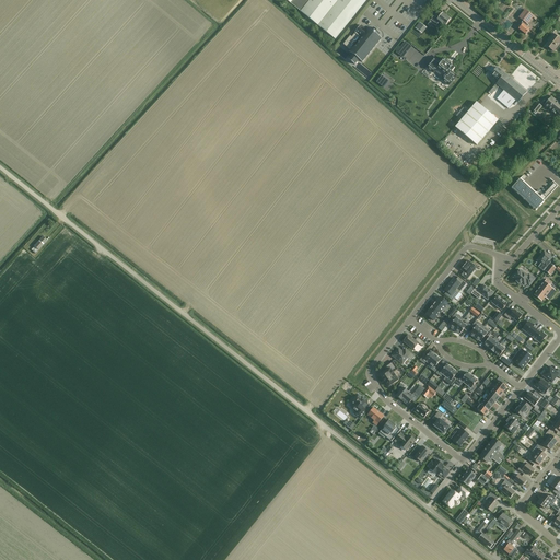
[(286,0),(336,39),(366,0),(286,0)]
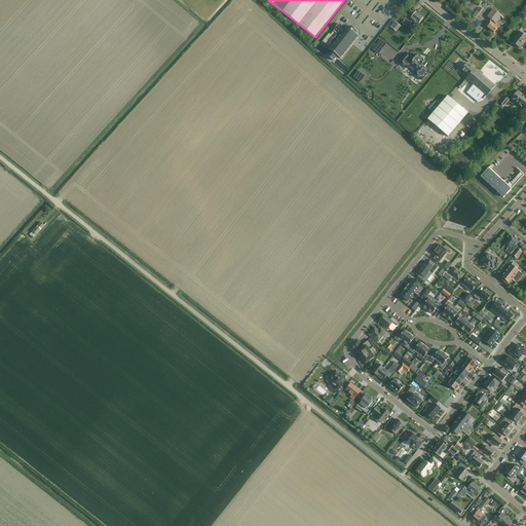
[(500,16),(501,15),(493,9),(487,17),(491,21),(490,23),(491,24),(487,28),(494,32),(497,28),(495,26),(496,24),(495,23),(500,16)]
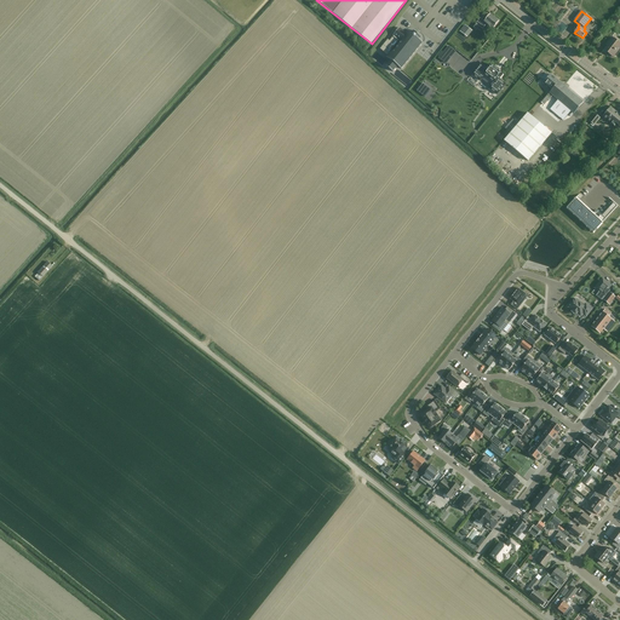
[(481,18),(476,24),(482,29),(487,24),(489,26),(487,28),(491,32),(493,29),(499,22),(491,15),(484,22),(481,18)]
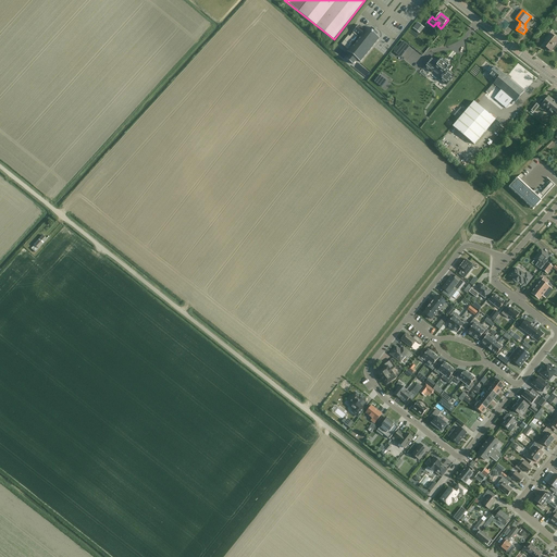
[(420,34),(424,28),(419,24),(415,29),(420,34)]
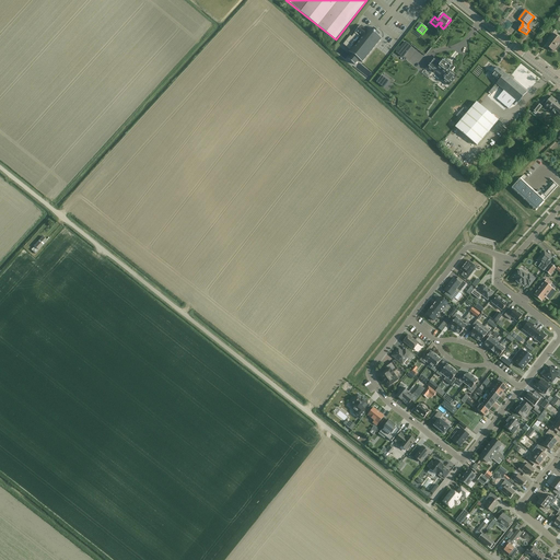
[(350,36),(343,45),(350,50),(349,51),(352,55),(348,59),(356,65),(359,60),(362,62),(382,38),(378,36),(381,33),(377,31),(374,27),(372,31),(369,27),(366,30),(361,25),(356,32),(356,33),(352,37),(350,36)]
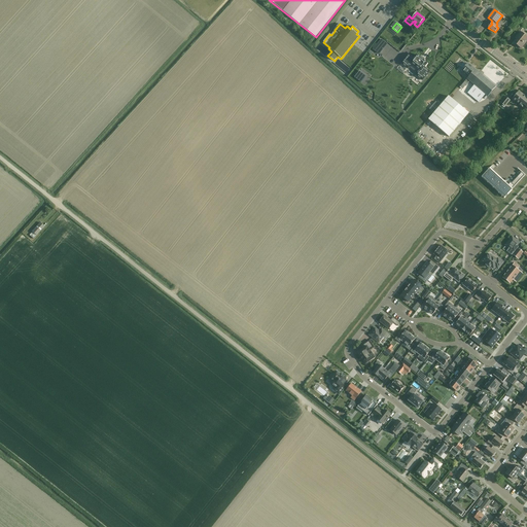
[(522,48),(526,41),(526,37),(520,32),(516,37),(518,39),(514,43),(522,48)]
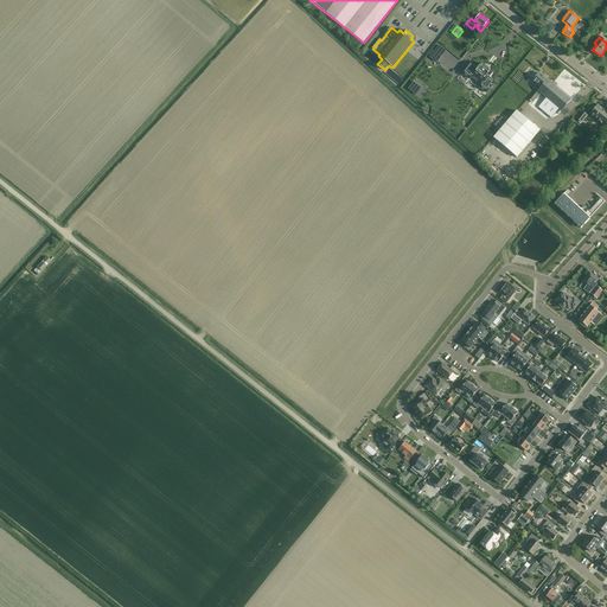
[(440,46),(430,57),(436,62),(446,51),(440,46)]
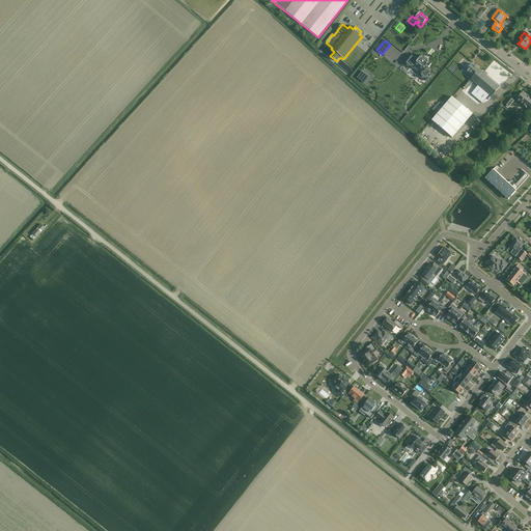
[(412,55),(404,63),(410,68),(412,65),(422,74),(420,77),(425,81),(434,73),(427,67),(430,64),(426,61),(427,60),(424,57),(423,59),(420,55),(417,59),(412,55)]
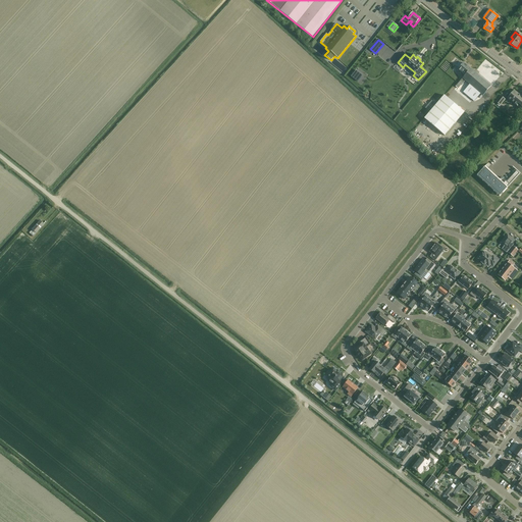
[(451,56),(449,59),(448,57),(445,60),(453,67),(454,65),(452,64),(456,60),(451,56)]
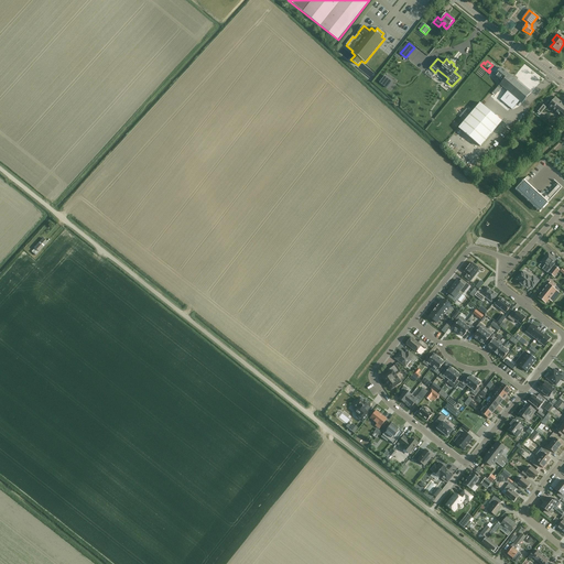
[(500,67),(499,69),(497,66),(492,72),(496,74),(494,76),(498,79),(499,78),(502,82),(500,85),(508,91),(501,99),(512,109),(520,101),(522,102),(531,93),(500,67)]
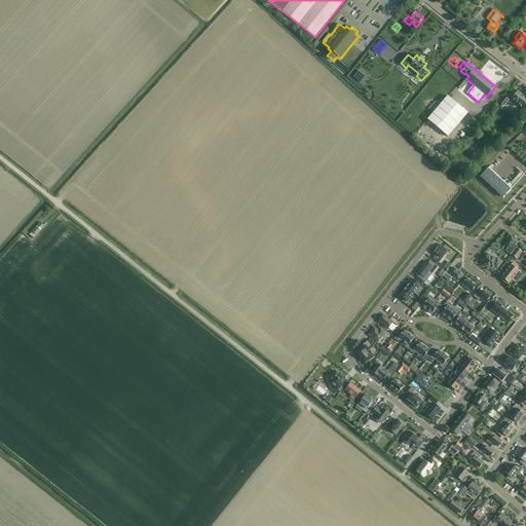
[(360,71),(354,77),(361,82),(366,76),(360,71)]
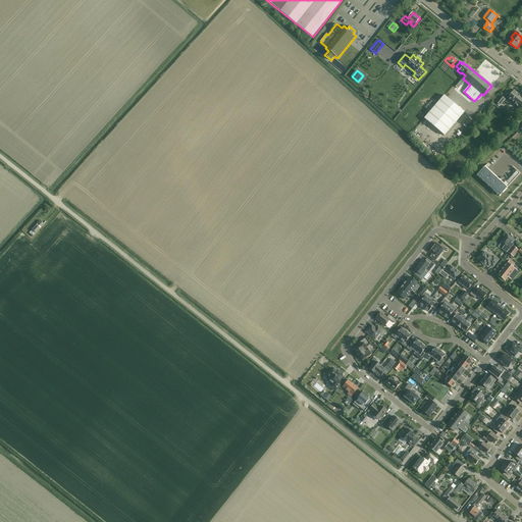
[(521,109),(521,107),(521,96),(514,90),(508,99),(521,109)]
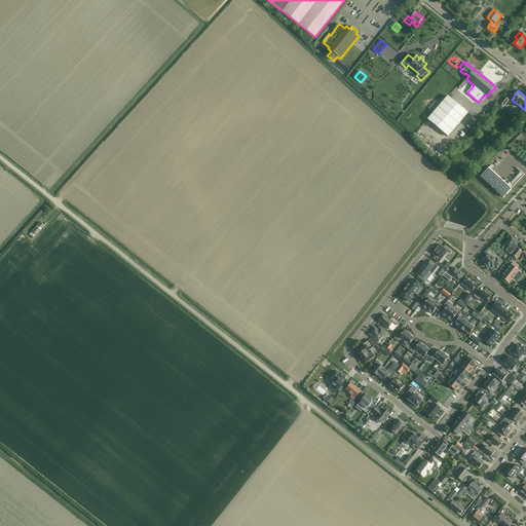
[(451,97),(450,98),(448,97),(428,120),(449,137),(468,113),(454,101),(455,100),(451,97)]
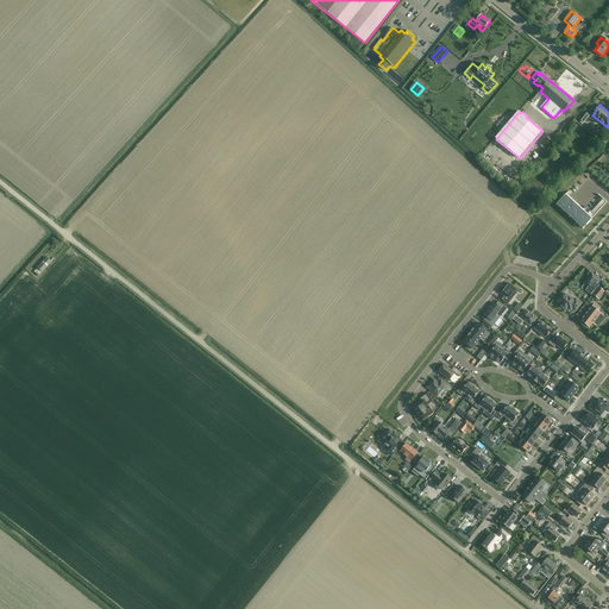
[(584,124),(590,115),(584,112),(578,119),(584,124)]
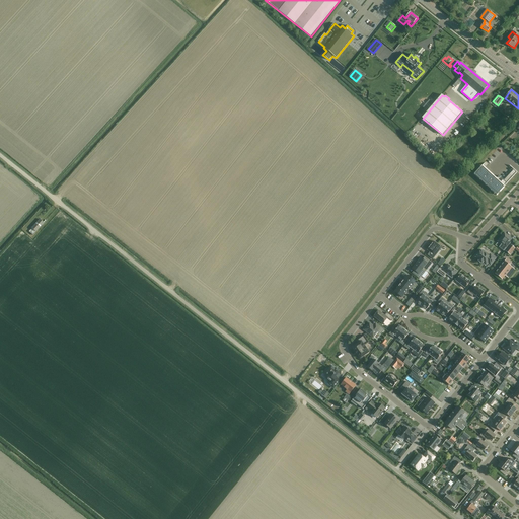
[(429,99),(423,107),(428,112),(434,103),(429,99)]
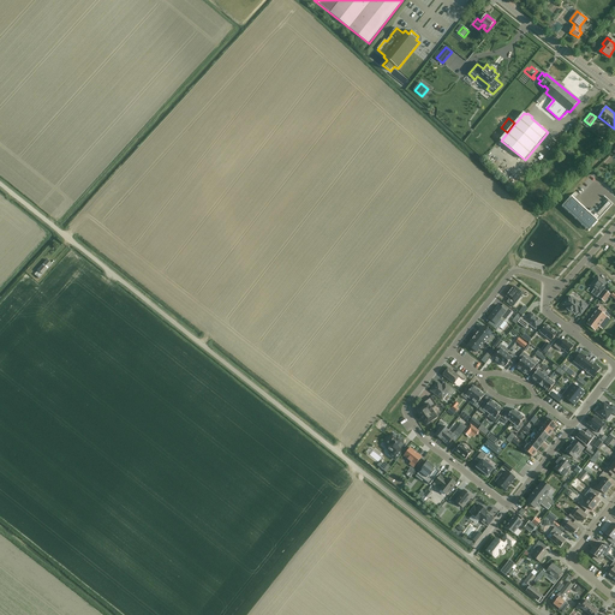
[(569,197),(561,207),(567,213),(575,203),(569,197)]
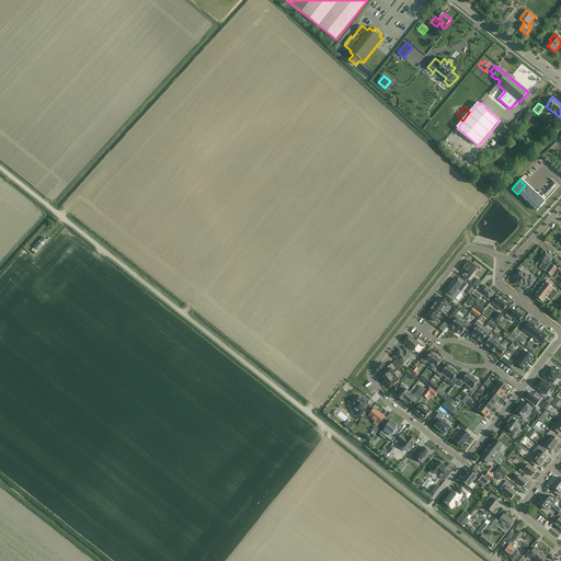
[(525,185),(517,194),(523,198),(530,191),(525,185)]
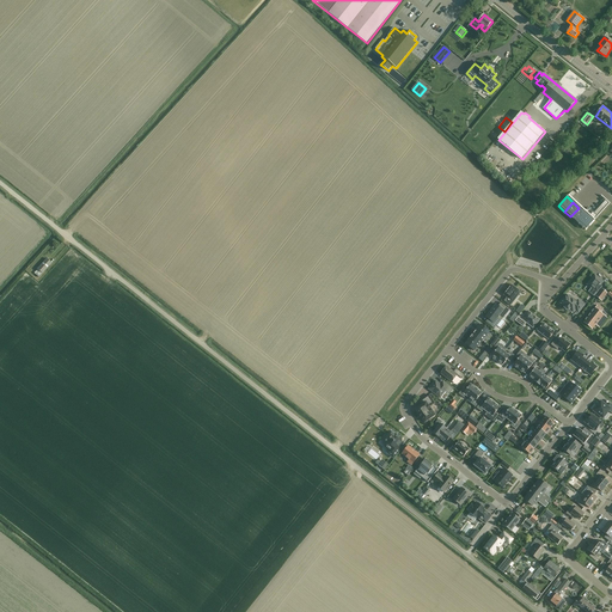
[(579,208),(570,216),(576,222),(585,214),(579,208)]
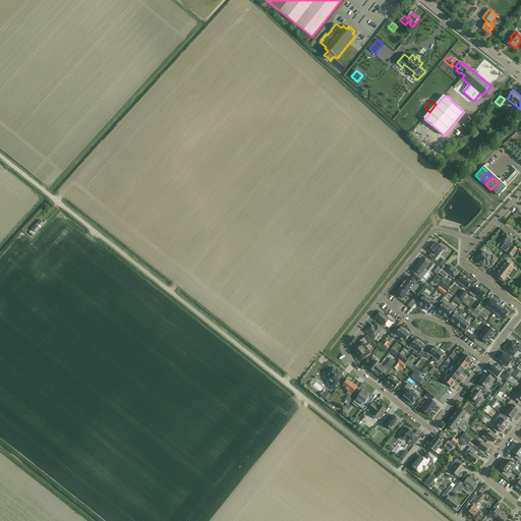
[(498,182),(490,189),(497,194),(504,187),(502,185),(498,182)]
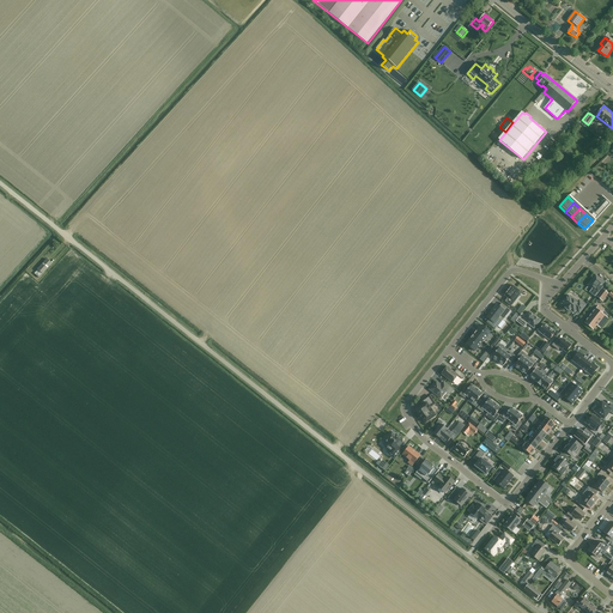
[(43,274),(53,263),(47,260),(37,271),(42,274),(43,274)]
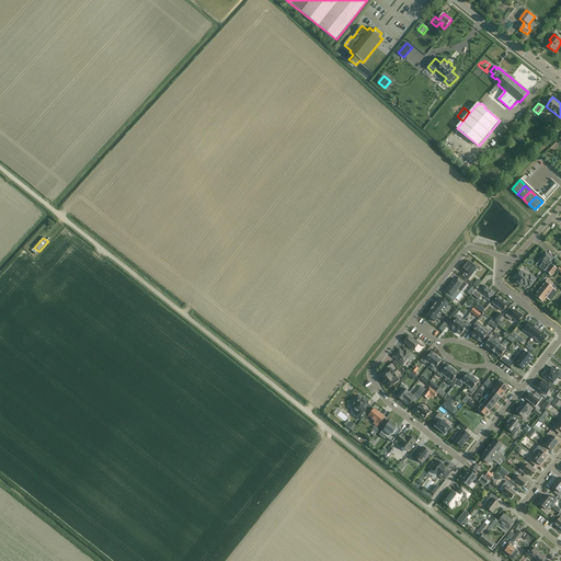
[(546,253),(539,261),(548,268),(551,264),(554,260),(546,253)]
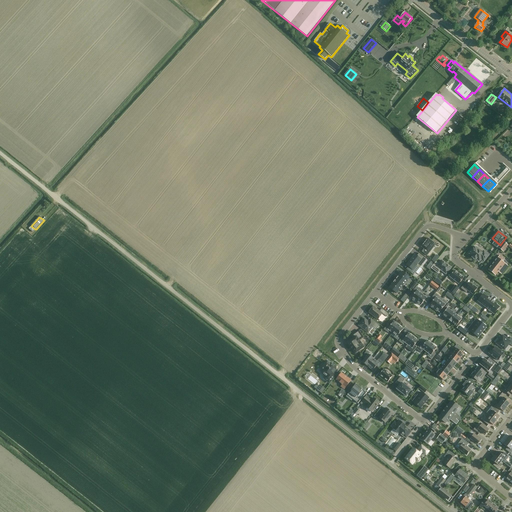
[(421,247),(424,249),(422,251),(427,256),(431,250),(429,249),(434,243),(428,238),(421,247)]
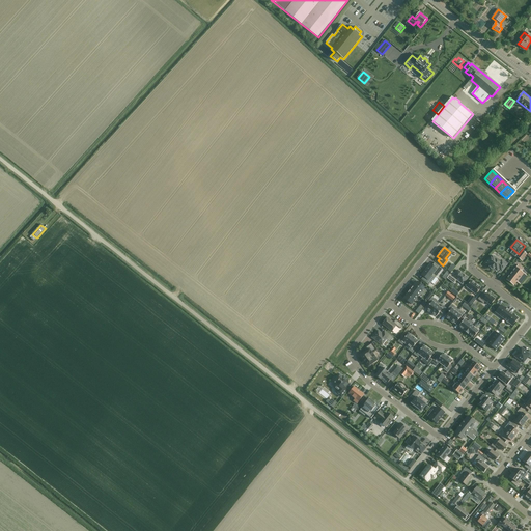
[(516,257),(522,261),(527,254),(522,251),(516,257)]
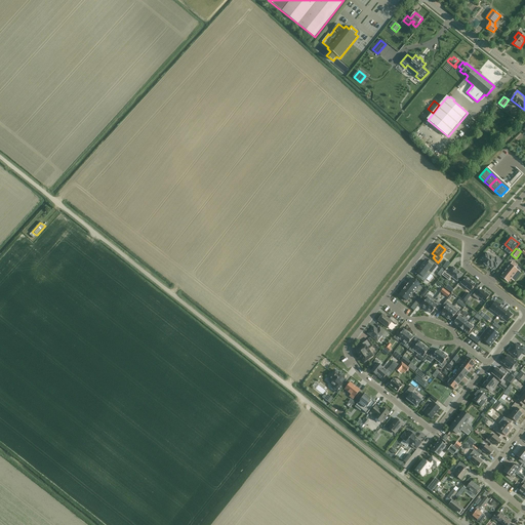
[(493,266),(496,269),(501,261),(496,257),(494,259),(491,257),(491,256),(488,253),(487,254),(482,260),(485,264),(487,267),(488,266),(491,268),(493,266)]
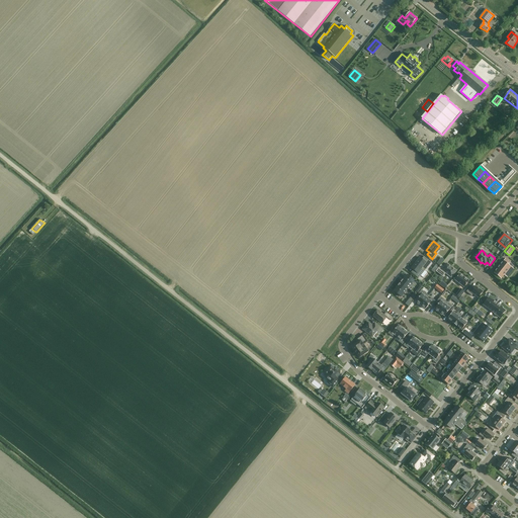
[(418,264),(425,270),(430,265),(432,262),(424,256),(422,259),(420,258),(416,263),(418,264)]
